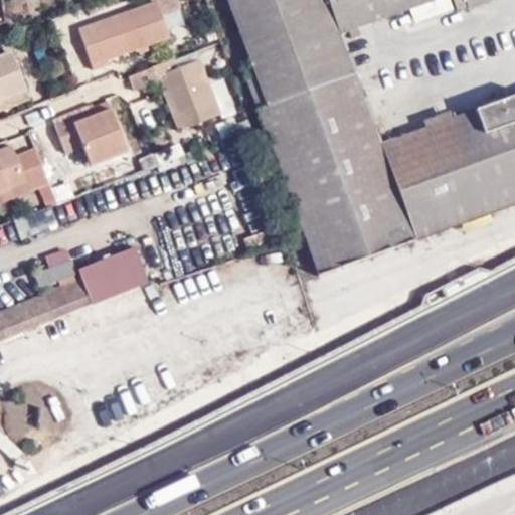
[(174,0),(158,0),(156,1),(162,16),(178,10),(174,0)]
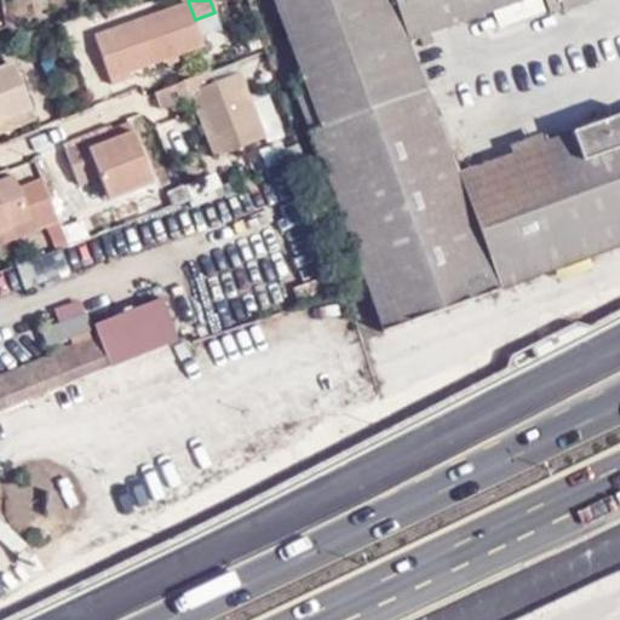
[(291,80),(305,121),(420,75),(422,74),(408,41),(392,0),(273,0),(300,78),(291,80)]
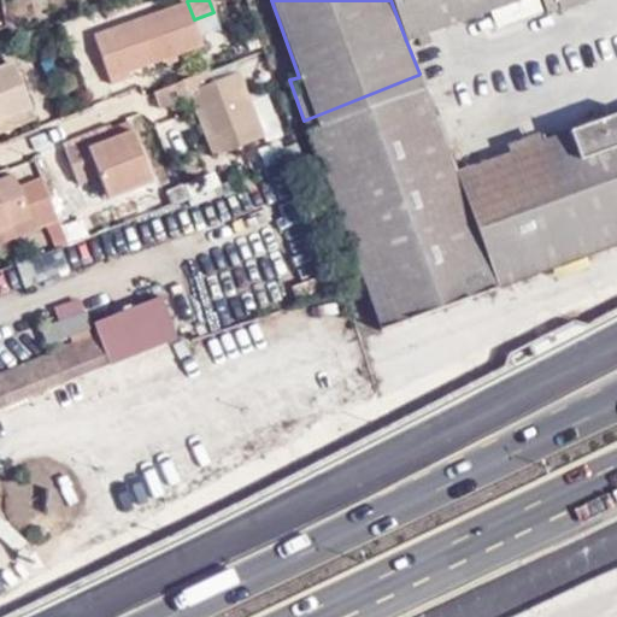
[(391,0),(406,41),(464,19),(457,0),(391,0)]
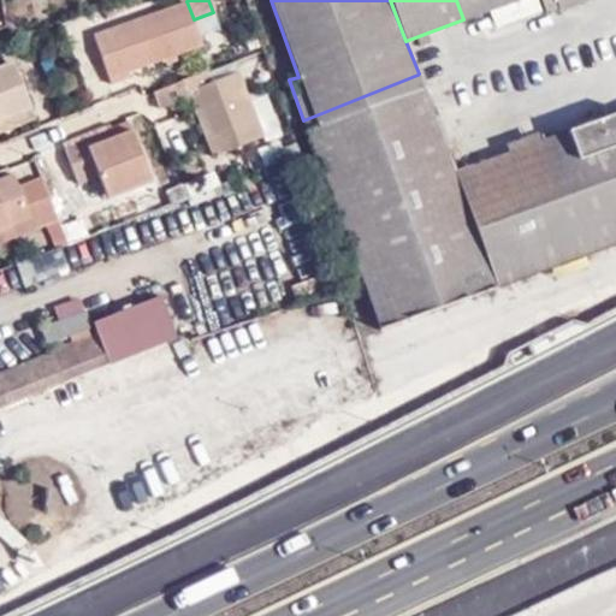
[(456,0),(463,19),(516,0),(556,0),(560,9),(584,0),(456,0)]
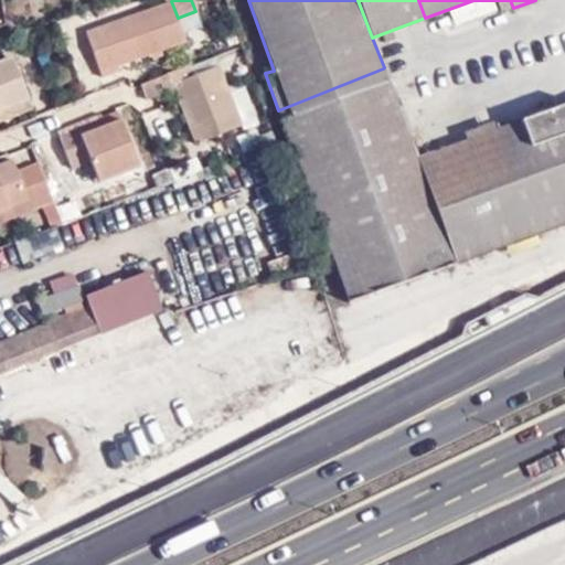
[(178,18),(171,1),(86,32),(103,76),(119,71),(117,64),(185,41),(178,18)]
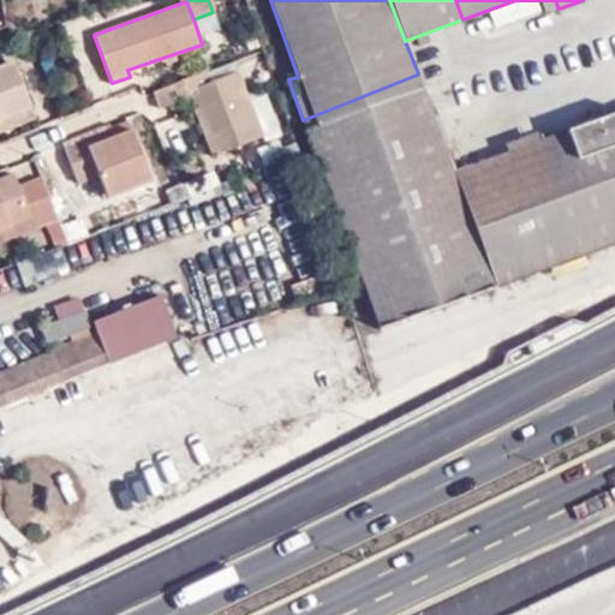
[(36,39),(33,30),(18,35),(22,43),(36,39)]
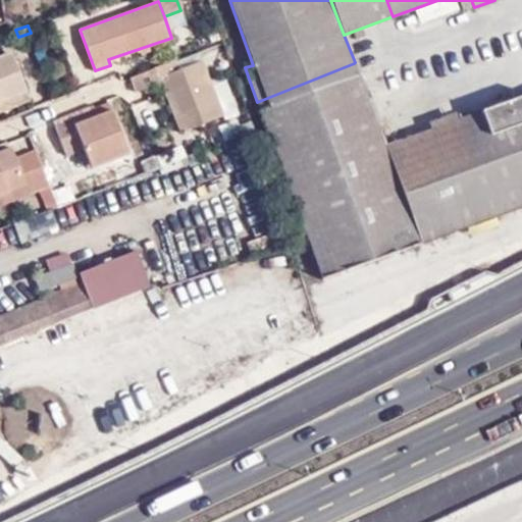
[(0,56),(0,100),(23,92),(10,53),(0,56)]
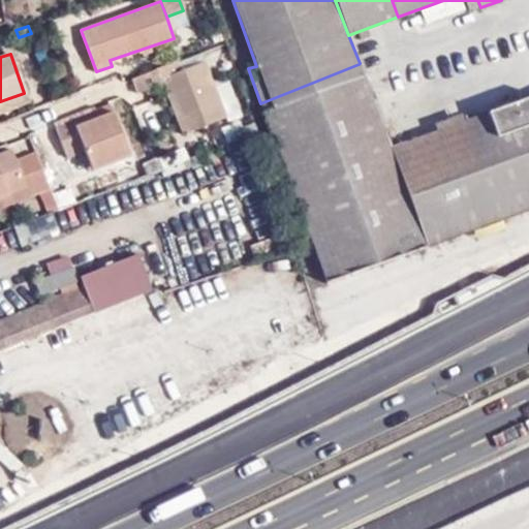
[(181,133),(225,117),(211,82),(205,61),(181,69),(178,60),(131,79),(136,92),(162,82),(181,133)]
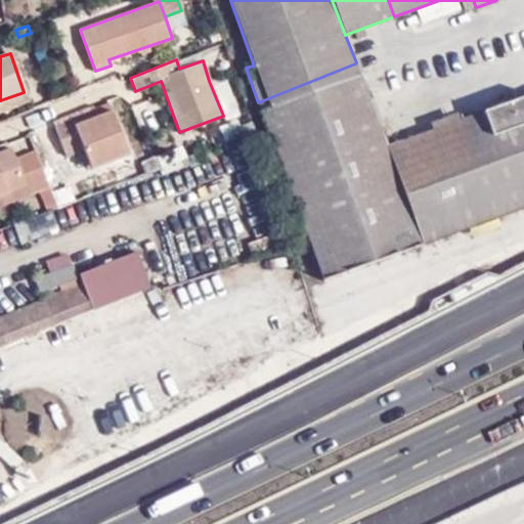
[(355,63),(258,102),(322,279),(523,207),(523,98),(388,148),(356,62),(355,63)]
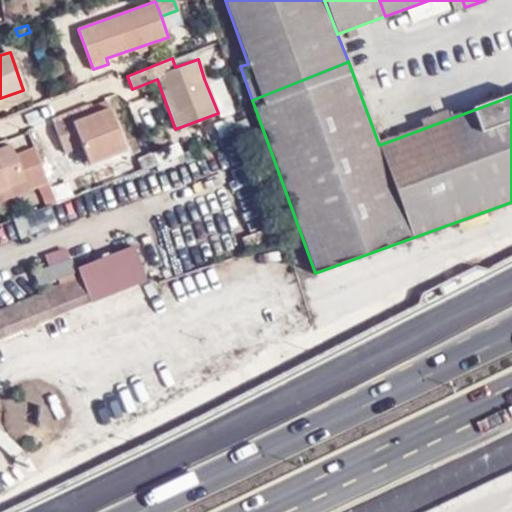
[(204,79),(218,113),(231,108),(219,76),(204,79)]
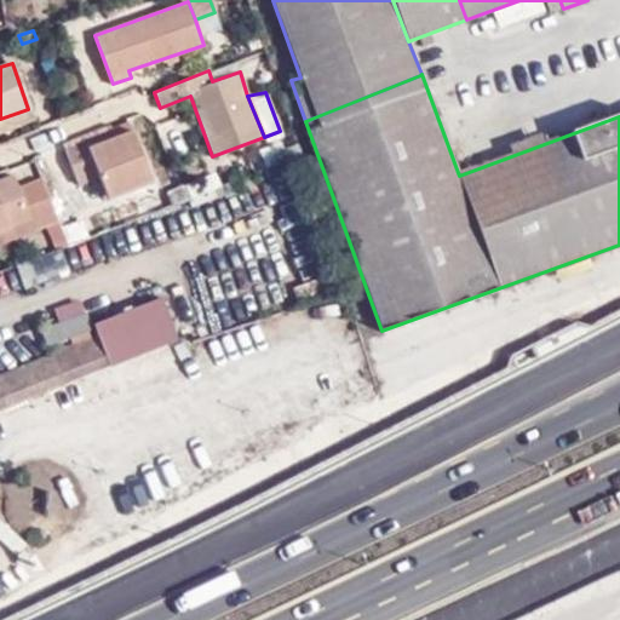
[(0,131),(32,121),(28,109),(0,119),(0,131)]
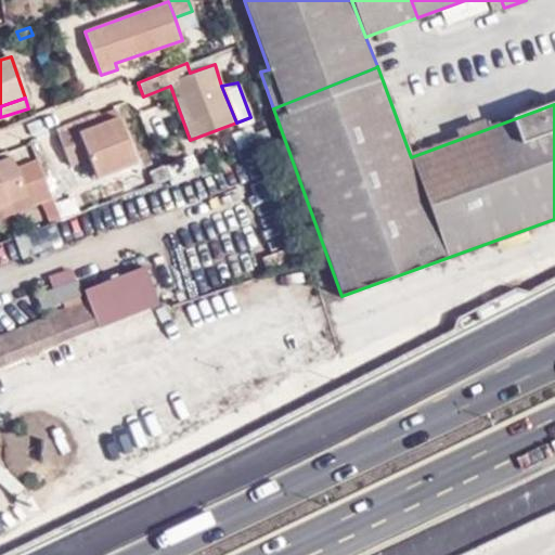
[(116,169),(132,164),(136,162),(114,108),(99,115),(102,123),(78,131),(87,156),(95,178),(116,169)]
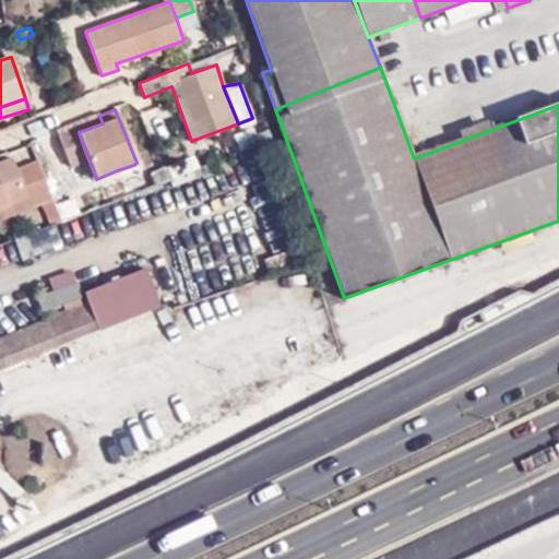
[(103,123),(99,116),(57,132),(69,165),(87,157),(79,132),(103,123)]
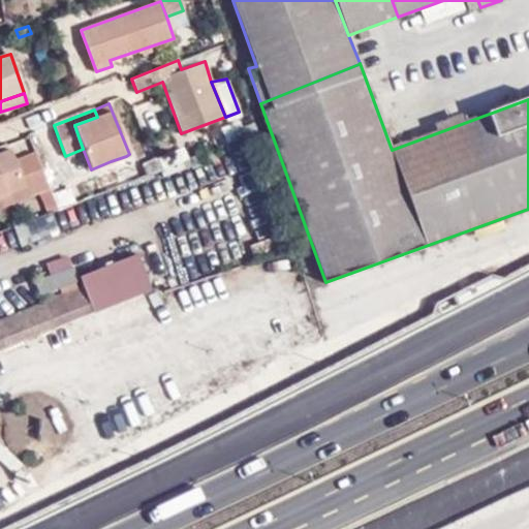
[(0,154),(0,208),(48,190),(34,155),(17,161),(11,150),(0,154)]
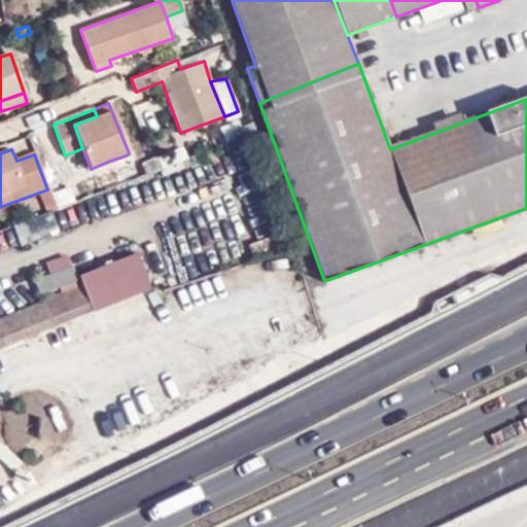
[(176,162),(172,151),(142,163),(145,173),(176,162)]
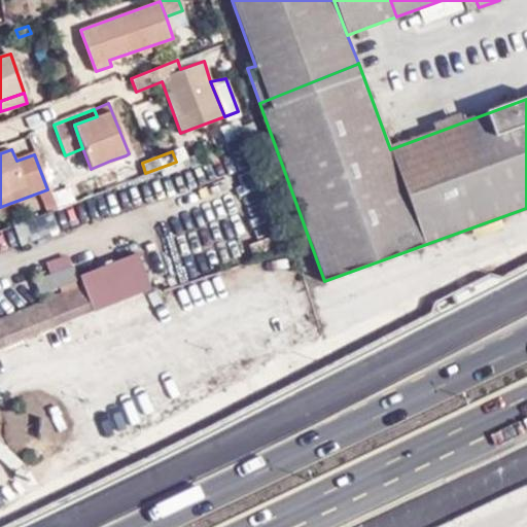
[(130,165),(126,155),(110,161),(113,172),(130,165)]
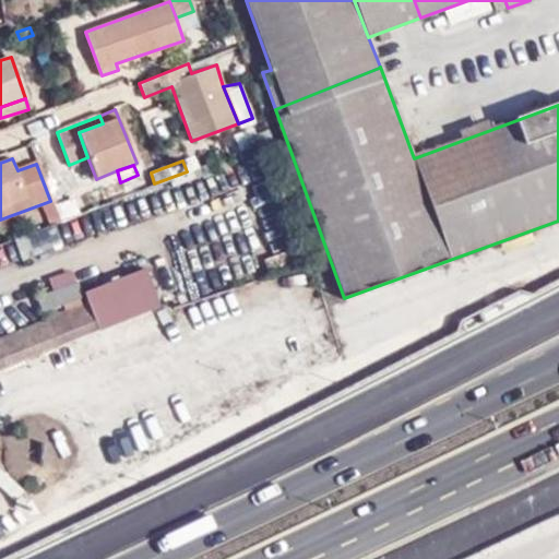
[(55,226),(14,238),(21,259),(61,247),(55,226)]
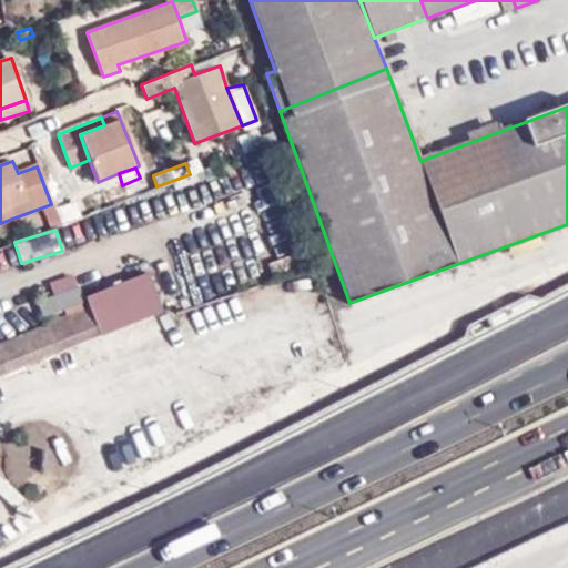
[(146,275),(84,300),(100,338),(162,313),(146,275)]
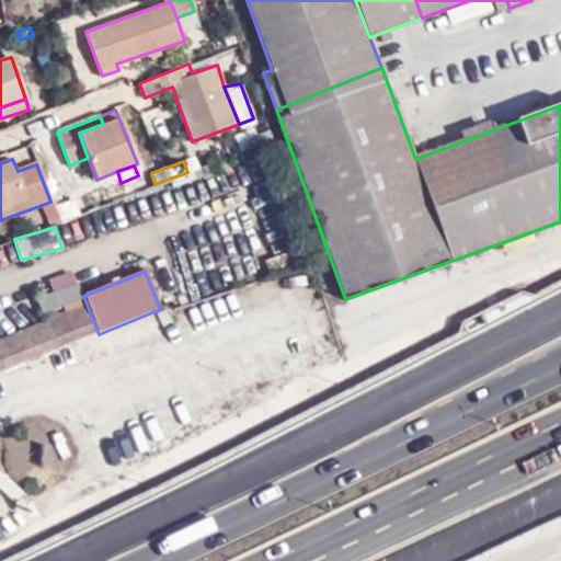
[(44,323),(0,341),(0,363),(7,362),(10,369),(96,334),(84,307),(44,323)]
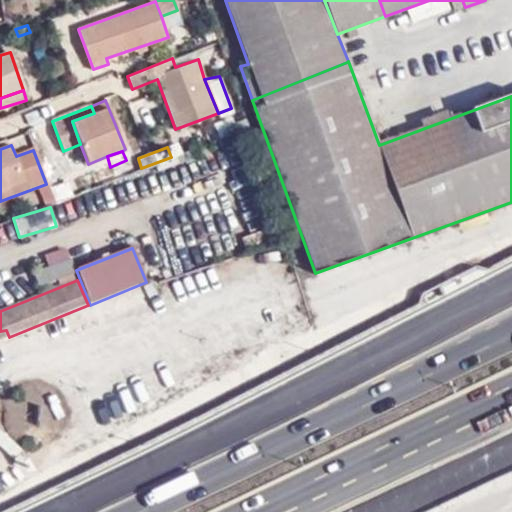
[(0,340),(9,337),(6,330),(0,331),(0,340)]
